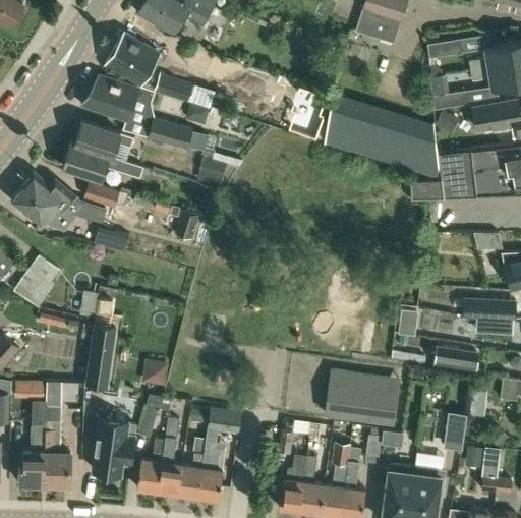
[(0,0),(0,20),(9,26),(22,4),(14,0),(0,0)]
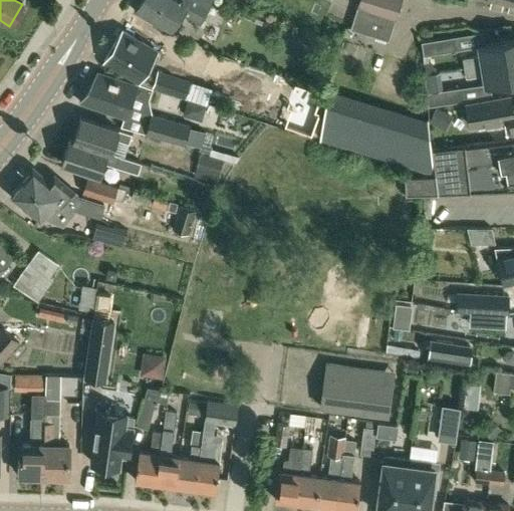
[(198,25),(213,0),(141,0),(134,13),(169,34),(180,14),(198,25)]
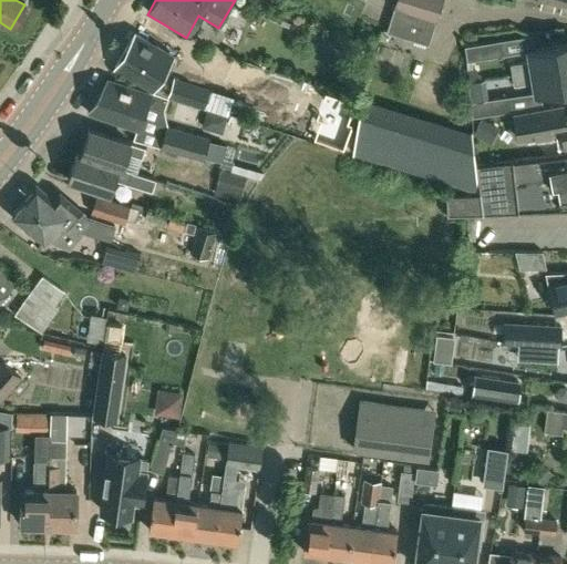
[(397,0),(387,34),(429,48),(443,0),(397,0)]
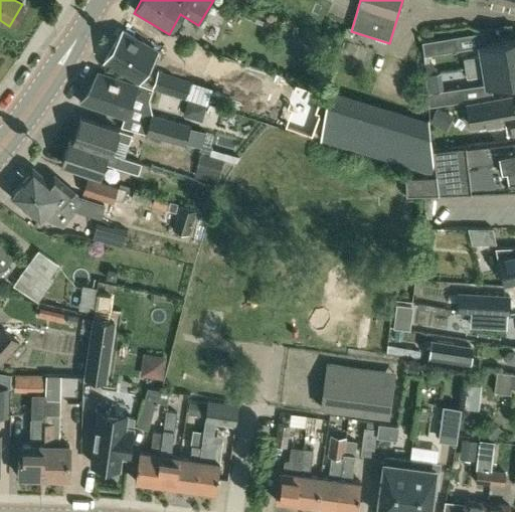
[(514,0),(487,0),(487,3),(514,10),(514,0)]
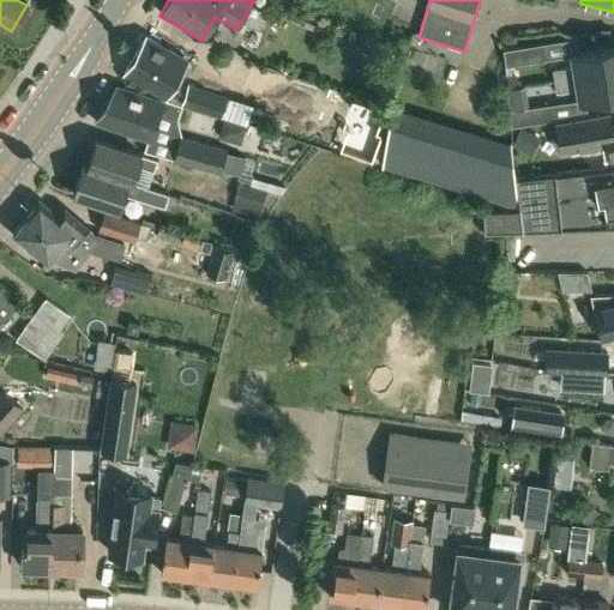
[(166,98),(187,62),(145,38),(124,74),(166,98)]
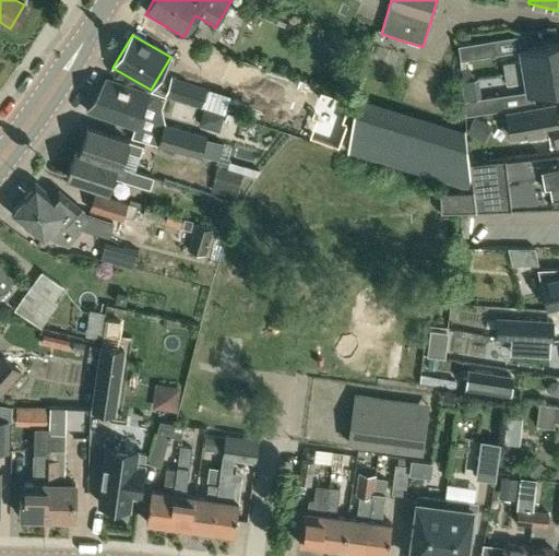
[(495,40),(459,47),(461,62),(498,56),(495,40)]
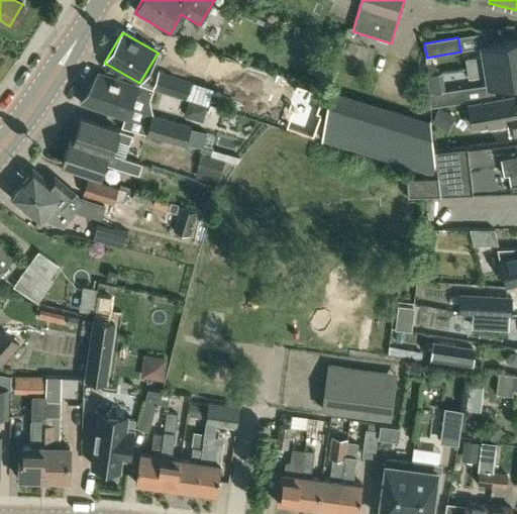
[(468,70),(516,62),(516,40),(482,46),(484,58),(466,60),(468,70)]
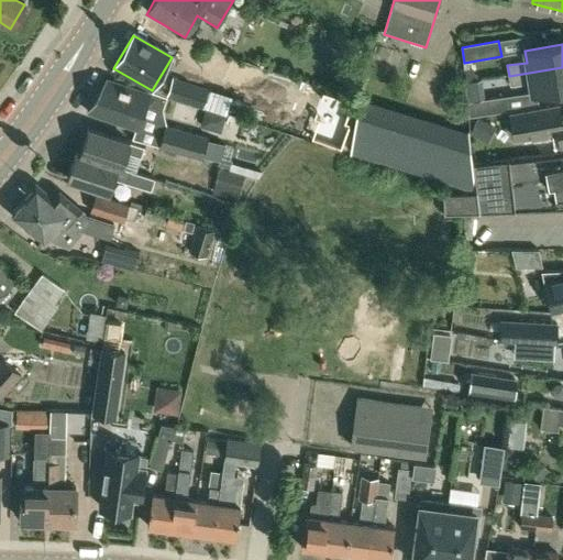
[(562,89),(562,67),(509,76),(510,87),(530,84),(532,95),(562,89)]
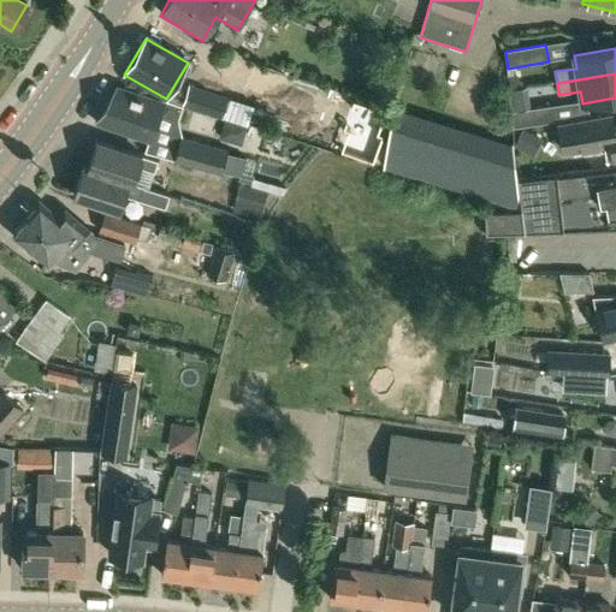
[(164,101),(161,104),(117,88),(95,124),(147,142),(148,142),(158,114),(176,122),(181,107),(164,101)]
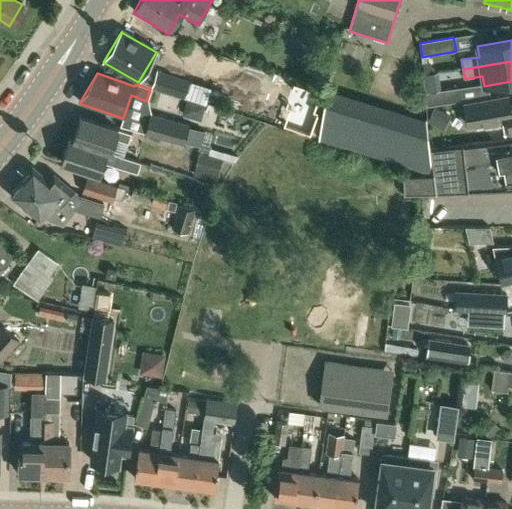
[(190,84),(157,73),(152,88),(185,99),(190,84)]
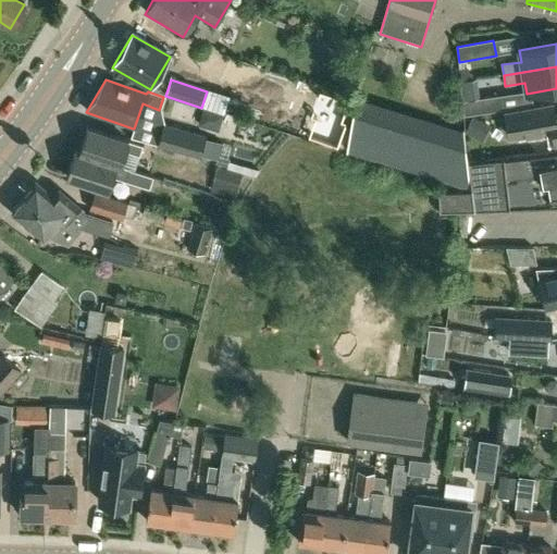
[(484,98),(507,94),(504,83),(482,87),(484,98)]
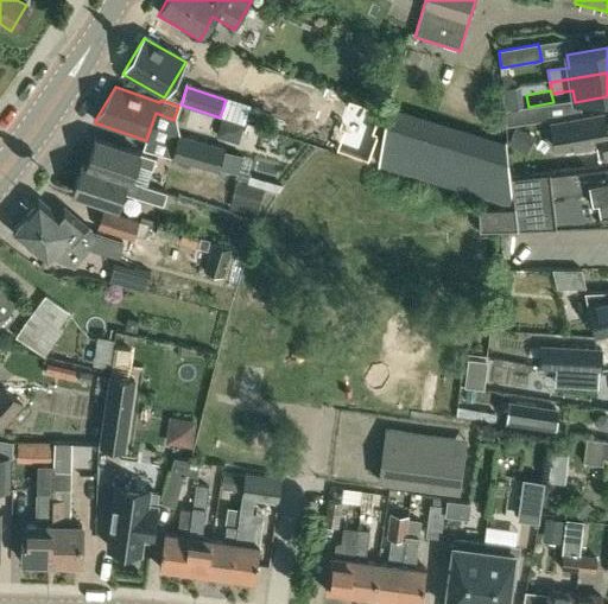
[(324,91),(314,122),(331,128),(324,147),(368,163),(379,135),(374,134),(381,113),(324,91)]
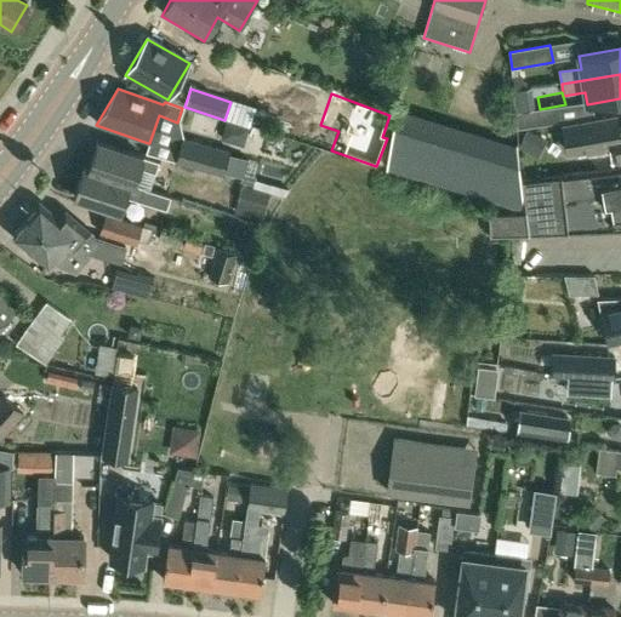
[(237,125),(254,129),(258,108),(243,104),(237,125)]
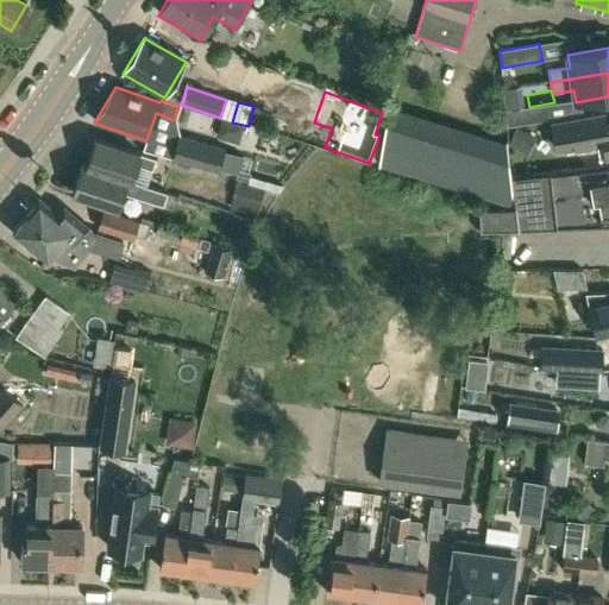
[(545,106),(504,112),(507,127),(547,123),(545,106)]
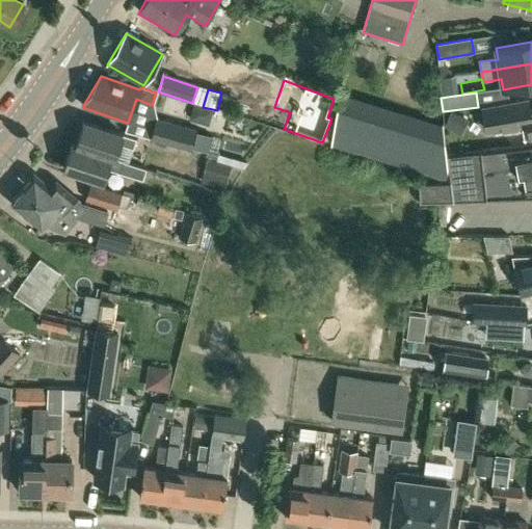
[(330,146),(447,183),(442,128),(338,96),(330,146)]
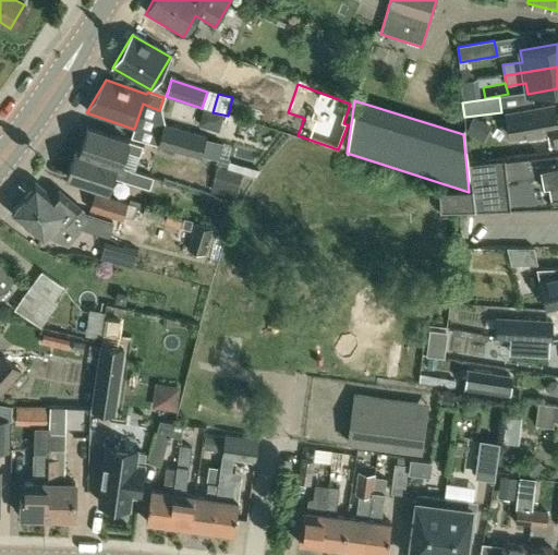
[(555,146),(556,146),(557,145),(557,116),(555,117),(553,105),(533,108),(506,113),(510,140),(547,133),(549,146),(555,145),(555,146)]
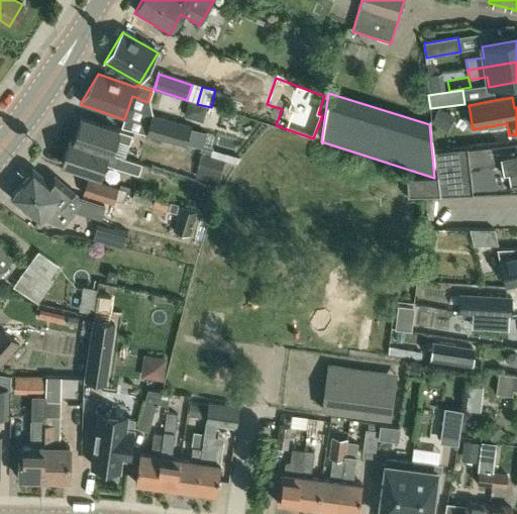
[(205,136),(189,131),(190,129),(151,117),(151,118),(145,136),(200,153),(205,136)]
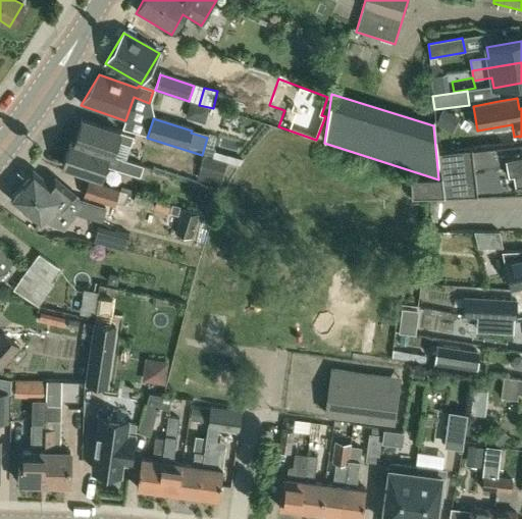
[(74,144),(113,156),(117,143),(132,147),(135,137),(82,120),(74,144)]
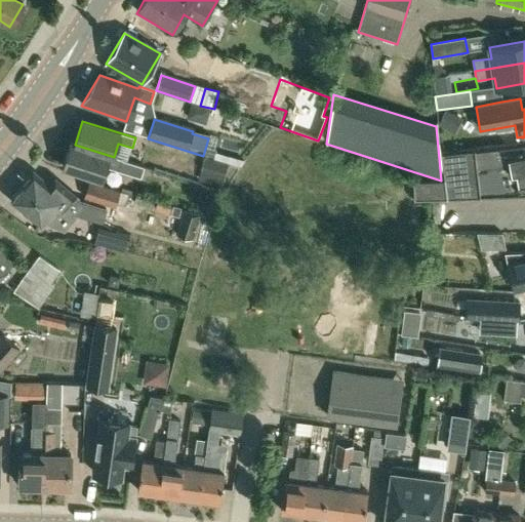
[(114,157),(75,145),(71,144),(64,168),(103,181),(107,167),(142,178),(145,167),(122,160),(114,157)]
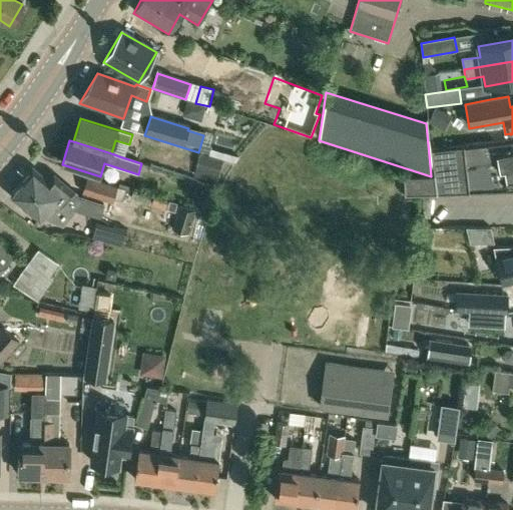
[(431,148),(434,177),(404,179),(405,199),(512,193),(512,144),(512,145),(512,140),(431,148)]
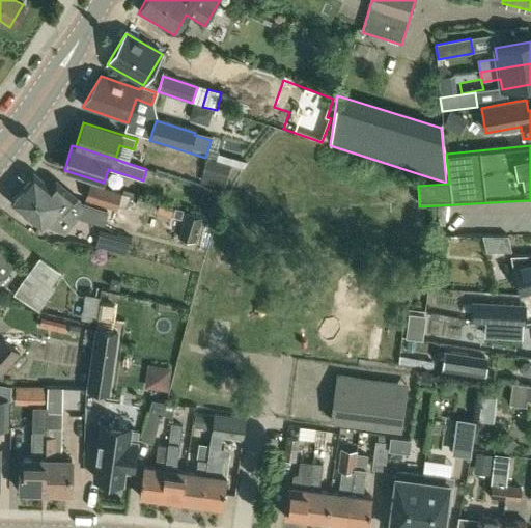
[(231,166),(208,159),(200,185),(223,192),(231,166)]
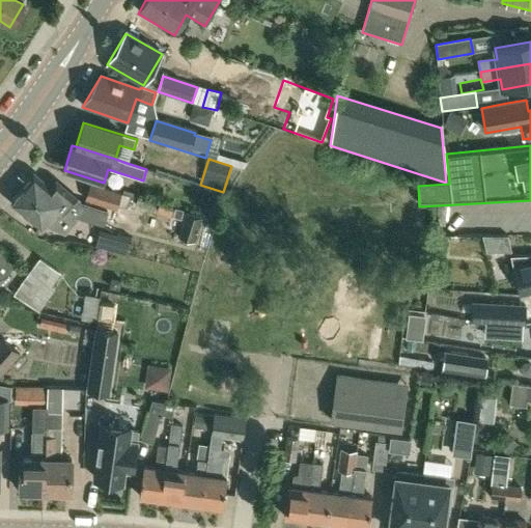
[(31,179),(10,204),(42,229),(45,226),(50,230),(65,237),(79,220),(103,227),(107,214),(80,205),(57,186),(55,187),(50,192),(36,179),(31,179)]
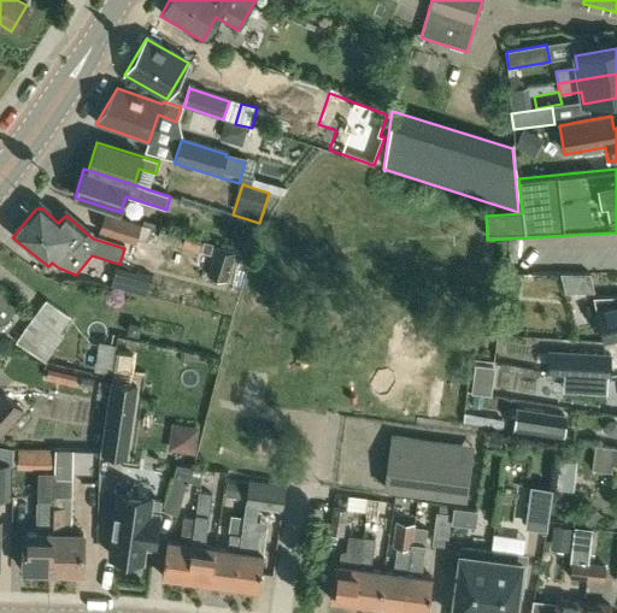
[(136,243),(141,227),(109,216),(101,236),(135,246),(136,243)]
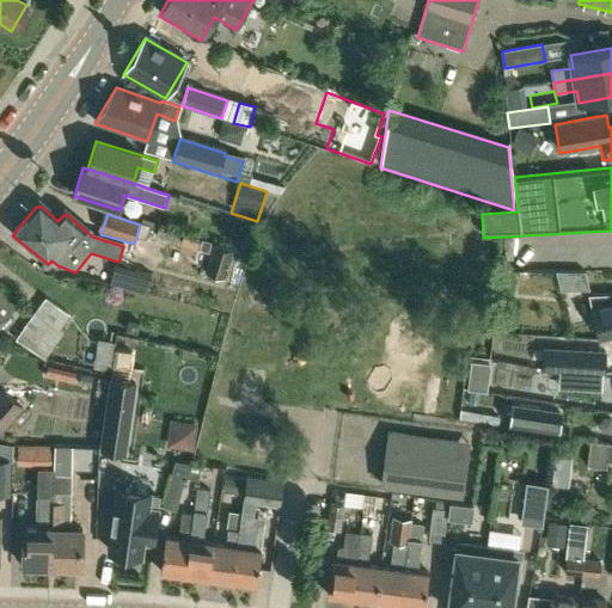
[(177,240),(178,237),(157,229),(154,238),(176,245),(177,240)]
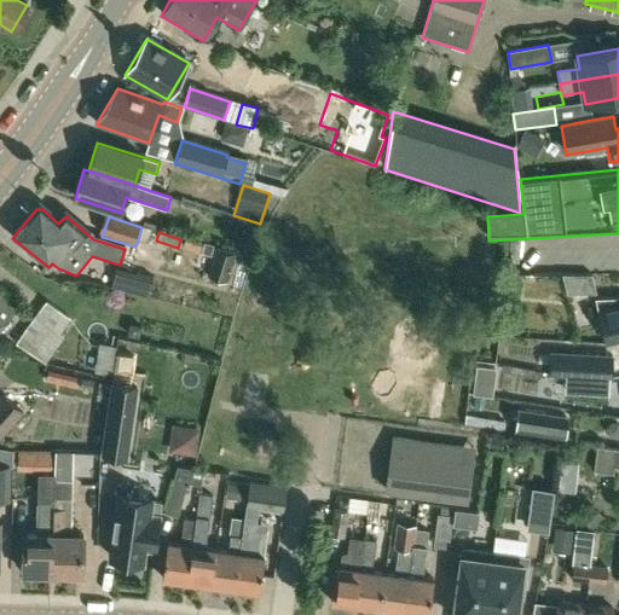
[(200,245),(183,241),(180,249),(197,254),(198,249),(200,245)]
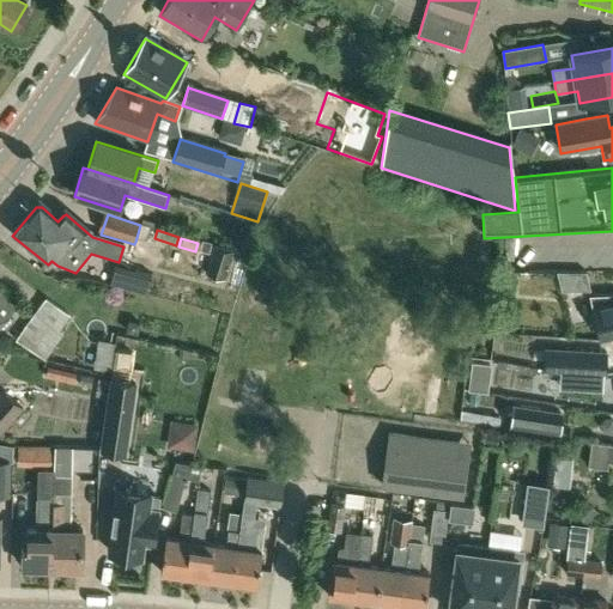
[(232,253),(214,248),(211,256),(206,275),(224,281),(232,253)]
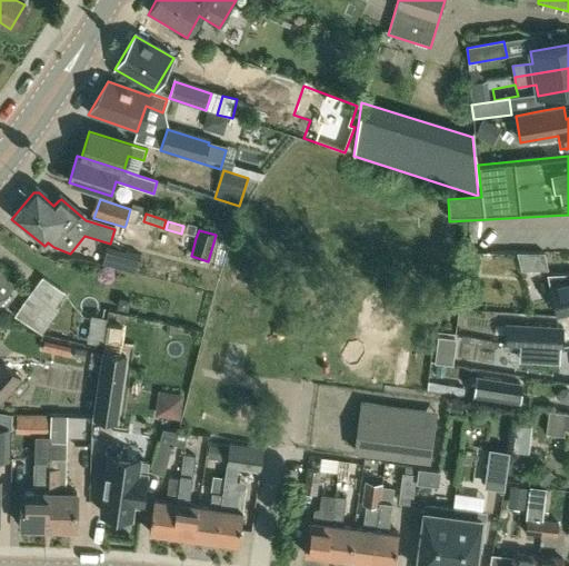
[(125,254),(120,271),(136,276),(140,258),(125,254)]
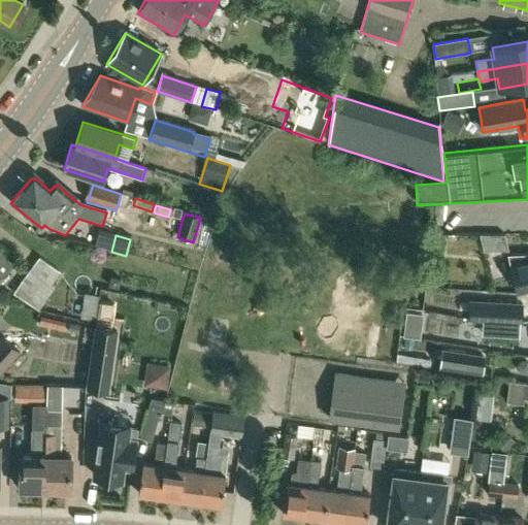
[(484,254),(508,253),(504,237),(480,237),(484,254)]
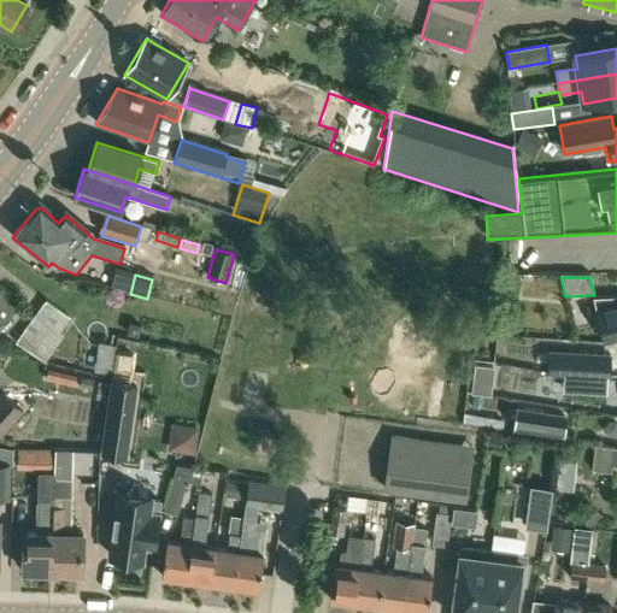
[(0,323),(15,310),(0,295),(0,323)]
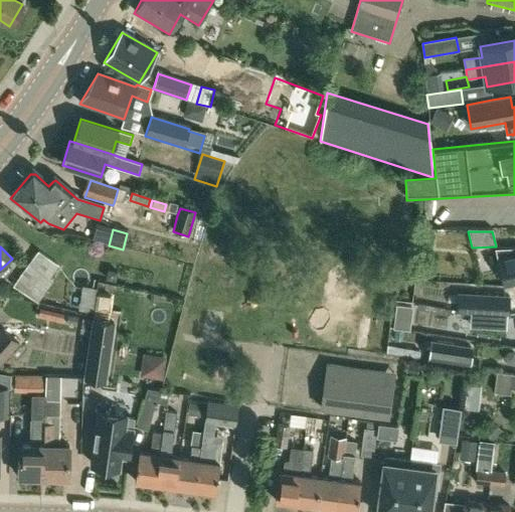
[(514,284),(514,247),(498,248),(507,286),(514,284)]
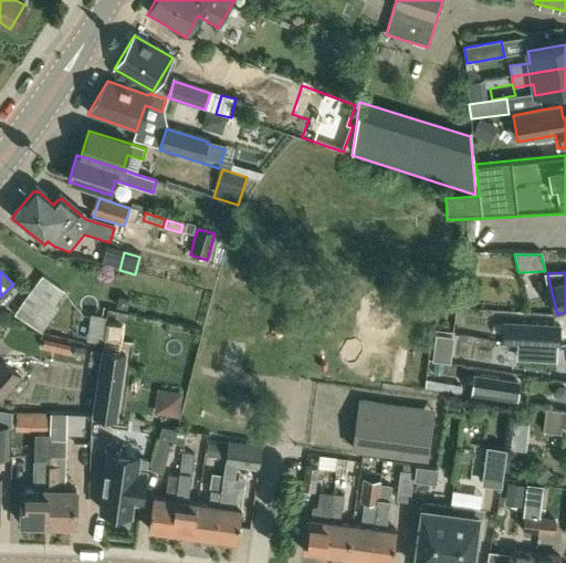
[(29,292),(11,316),(25,326),(43,302),(51,308),(61,293),(39,278),(29,292)]
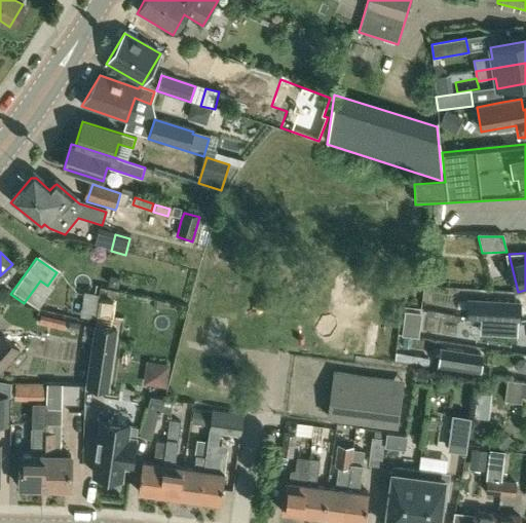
[(438,266),(429,266),(424,307),(433,307),(438,266)]
